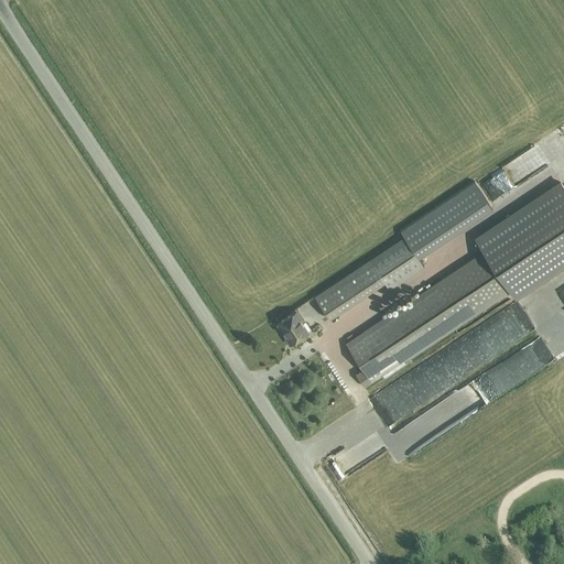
[(404,236),(314,296),(329,318),(383,282),(389,290),(424,266),(418,256),(492,205),(475,180),(400,230),(404,236)]
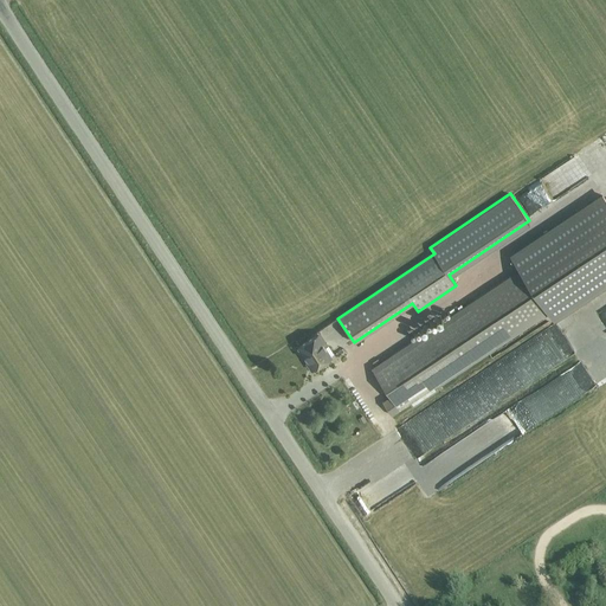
[(374,367),(372,368),(389,397),(382,401),(391,416),(410,404),(412,407),(438,391),(434,386),(547,311),(553,320),(605,284),(605,201),(603,197),(511,257),(520,270),(457,311),(380,362),(378,359),(372,363),(374,367)]
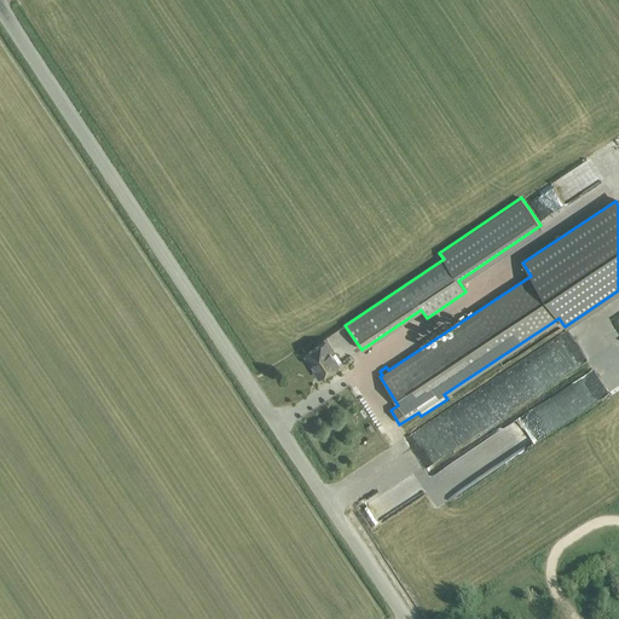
[(600,306),(574,322),(580,330),(605,314),(600,306)]
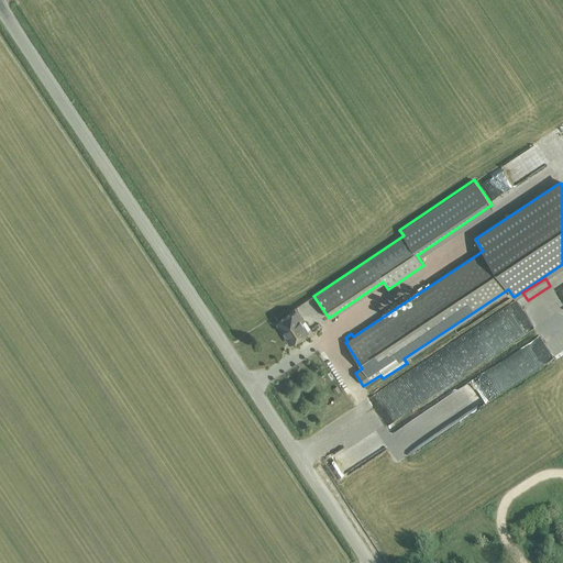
[(505,305),(488,313),(503,341),(518,333),(505,305)]
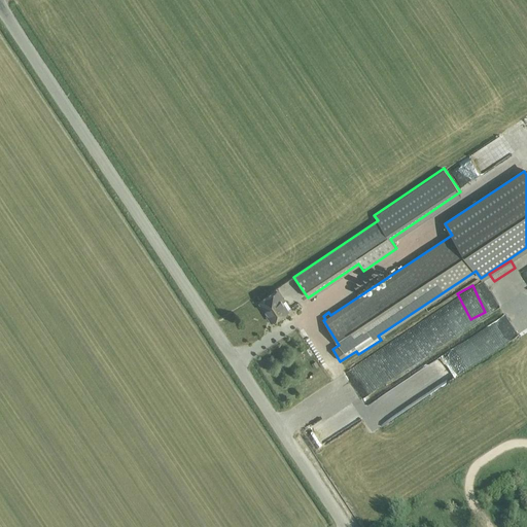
[(259,303),(268,315),(269,314),(273,320),(288,310),(276,291),(259,303)]
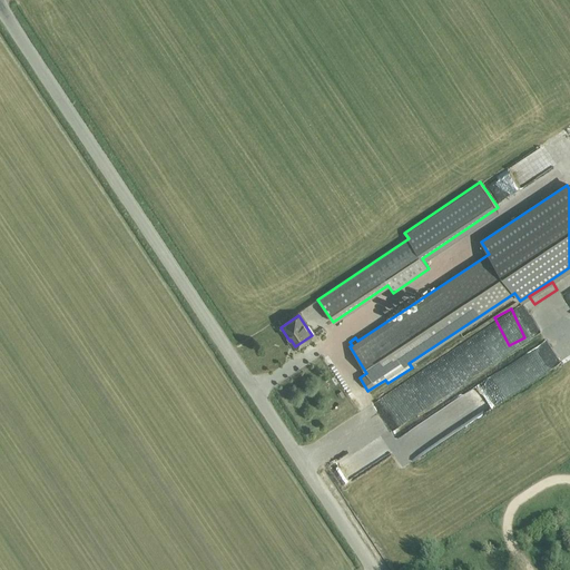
[(338,364),(333,367),(351,390),(356,386),(338,364)]
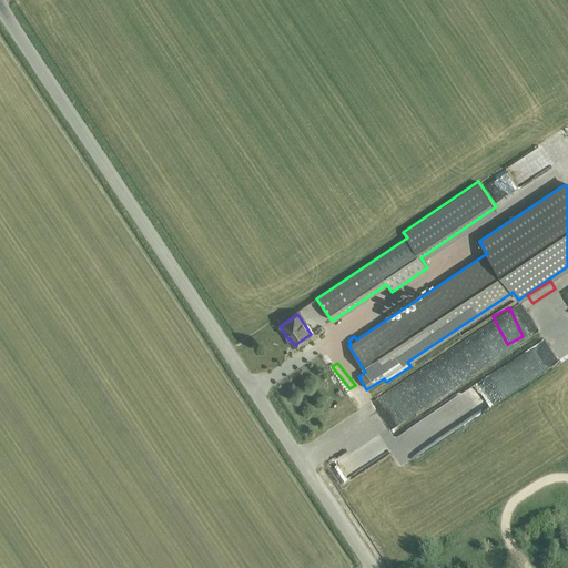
[(375,442),(340,465),(347,477),(383,454),(375,442)]
